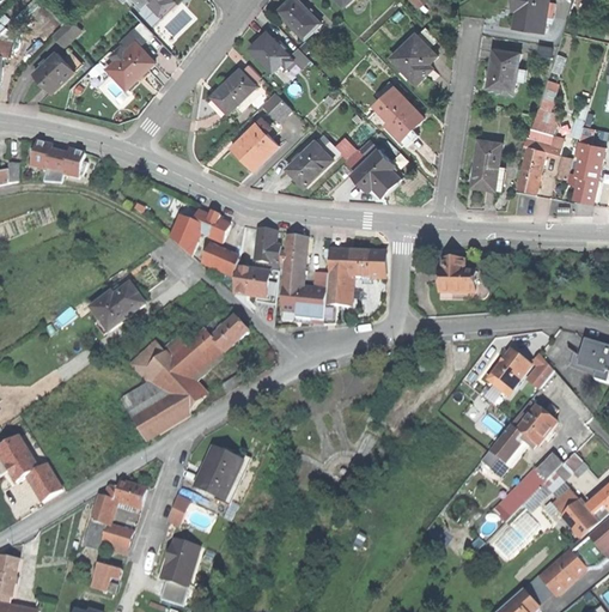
[(146,0),(147,1),(158,12),(166,4),(164,0),(146,0)]
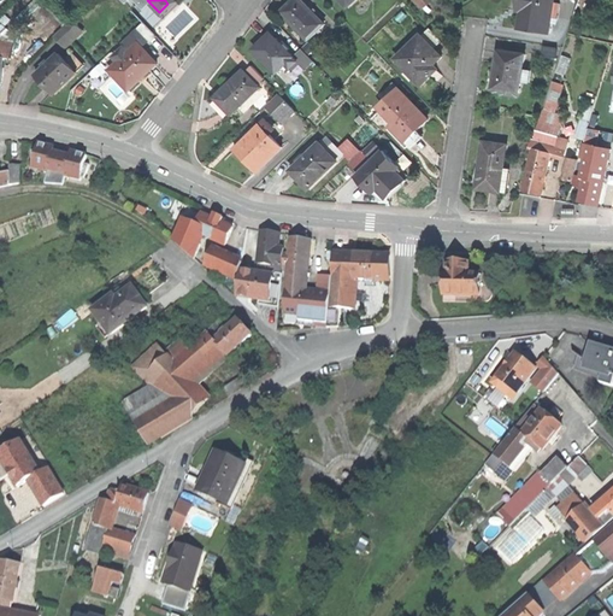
[(159,12),(163,16),(176,1),(174,0),(171,0),(168,4),(159,12)]
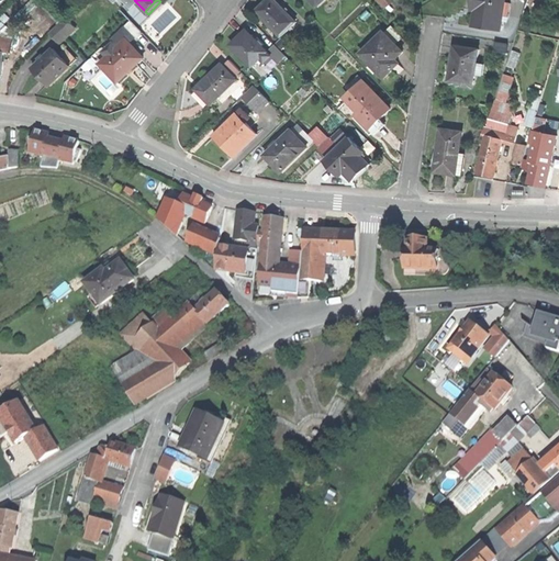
[(264,0),(263,1),(256,7),(280,33),(295,19),(277,0),(264,0)]
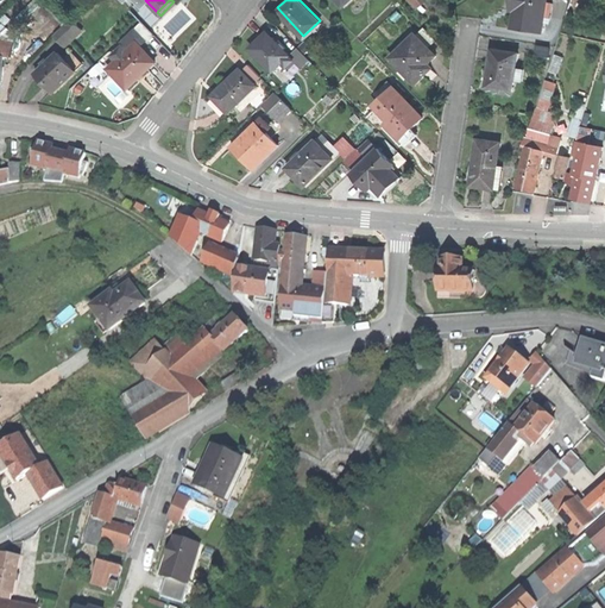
[(509,0),(509,10),(512,11),(510,26),(520,29),(540,31),(542,16),(543,1),(543,0),(509,0)]
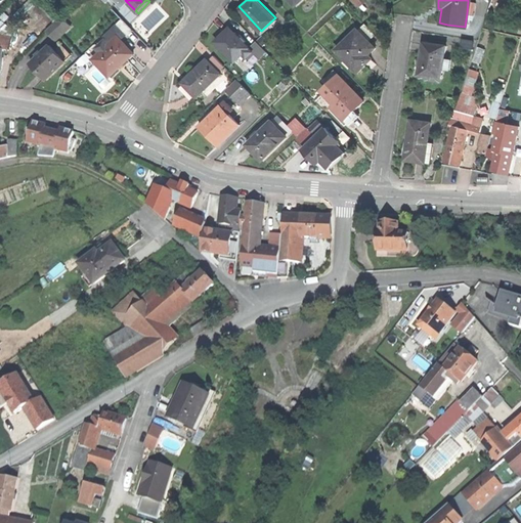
[(126,1),(118,8),(130,20),(138,13),(135,10),(126,1)]
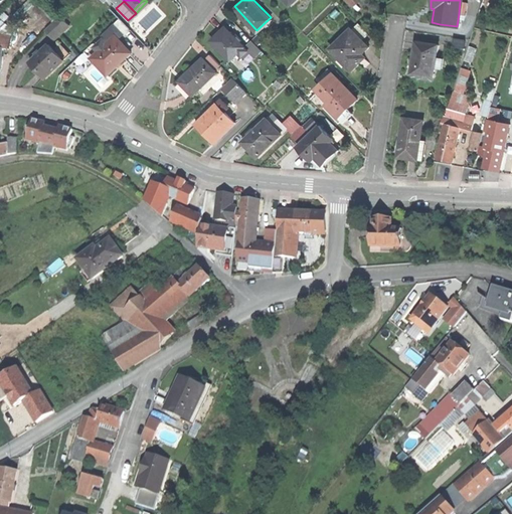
[(42,28),(51,38),(66,23),(57,14),(42,28)]
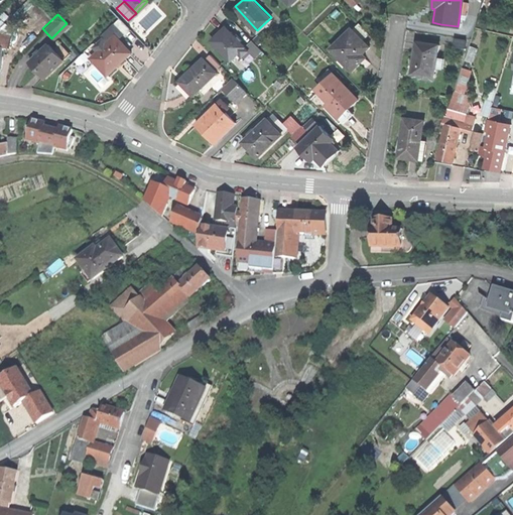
[(113,22),(123,33),(128,27),(118,17),(113,22)]
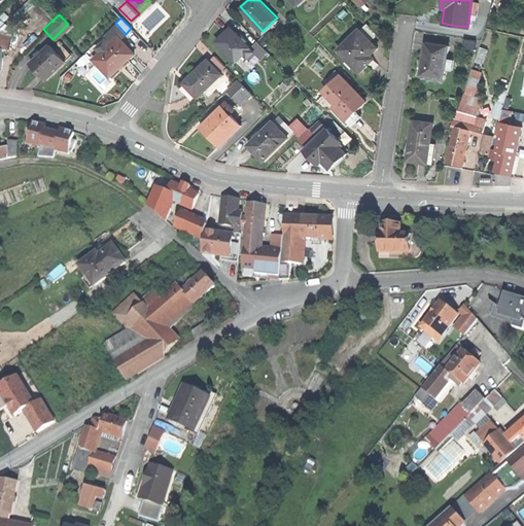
[(0,48),(4,48),(8,33),(0,26),(0,48)]
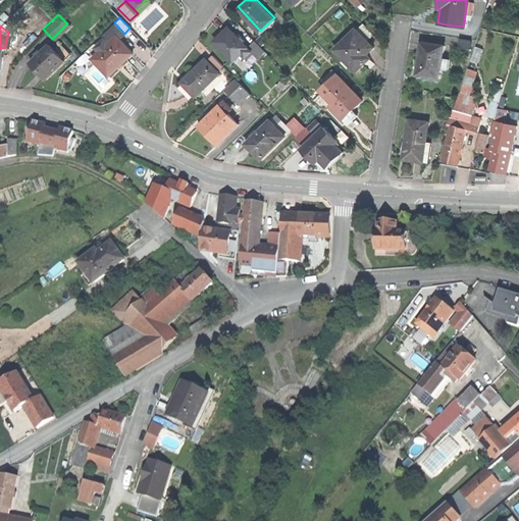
[(219,34),(212,40),(232,60),(241,52),(246,47),(247,46),(227,27),(219,34)]
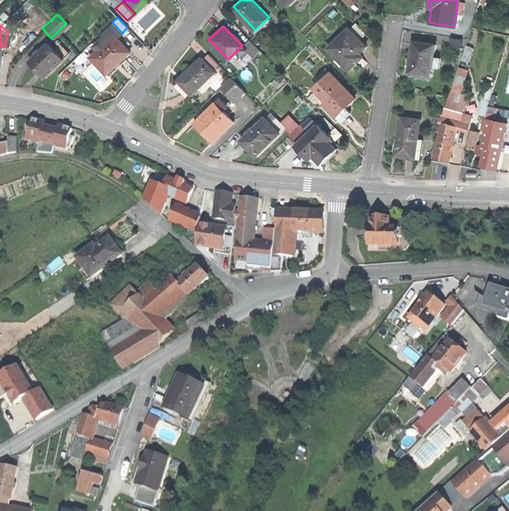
[(326,47),(347,69),(355,61),(352,57),(357,52),(364,45),(347,27),(326,47)]
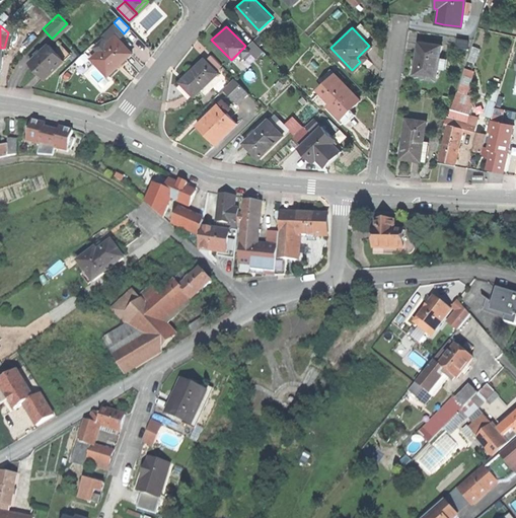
[(97,51),(90,57),(103,71),(114,61),(117,64),(122,59),(130,52),(115,34),(105,43),(97,51)]
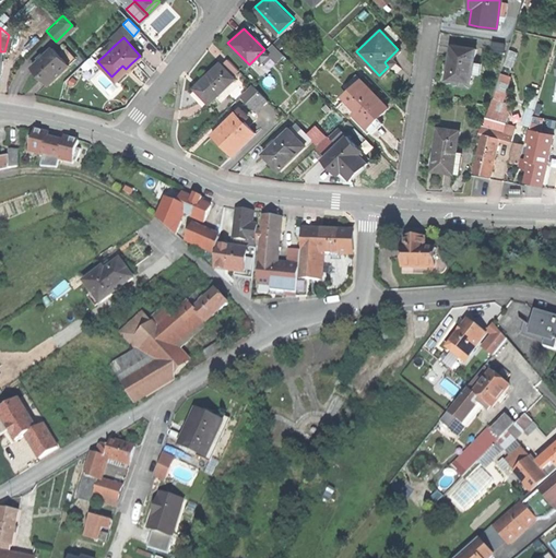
[(99,49),(105,55),(114,46),(109,42),(99,49)]
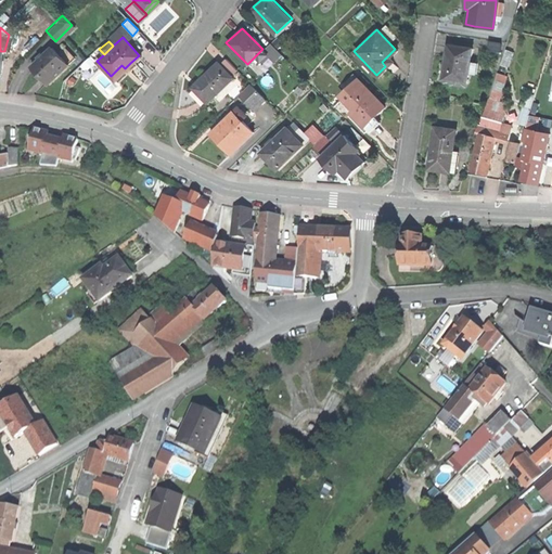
[(270,42),(262,49),(267,54),(272,60),(280,52),(270,42)]
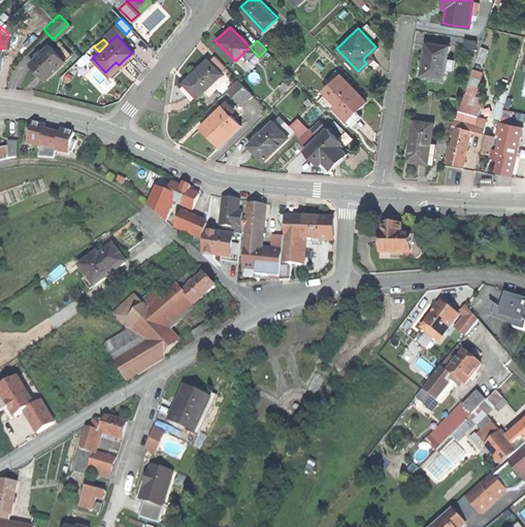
[(422,59),(419,75),(441,78),(444,69),(451,70),(453,59),(446,58),(447,45),(424,42),(422,59)]
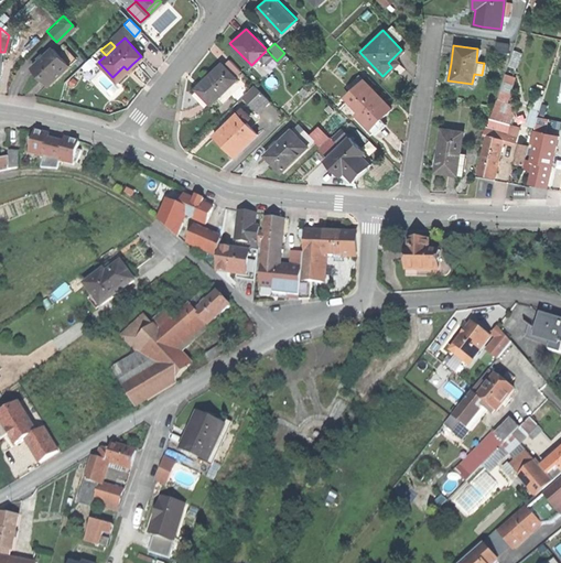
[(62,55),(60,56),(66,64),(73,57),(63,46),(57,51),(62,55)]
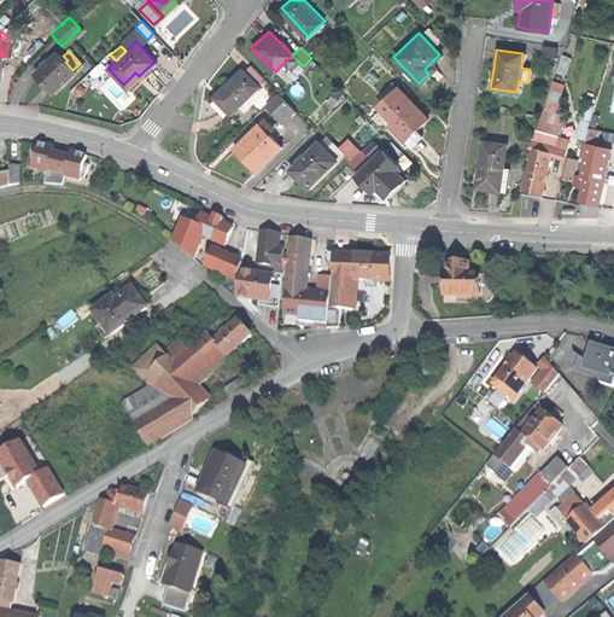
[(42,83),(51,92),(74,71),(72,70),(65,62),(56,52),(46,60),(41,65),(33,73),(42,83)]
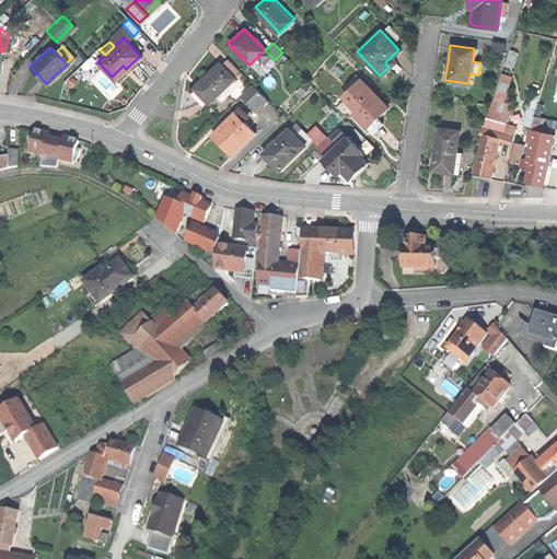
[(268,54),(264,50),(258,56),(262,60),(263,59),(268,54)]
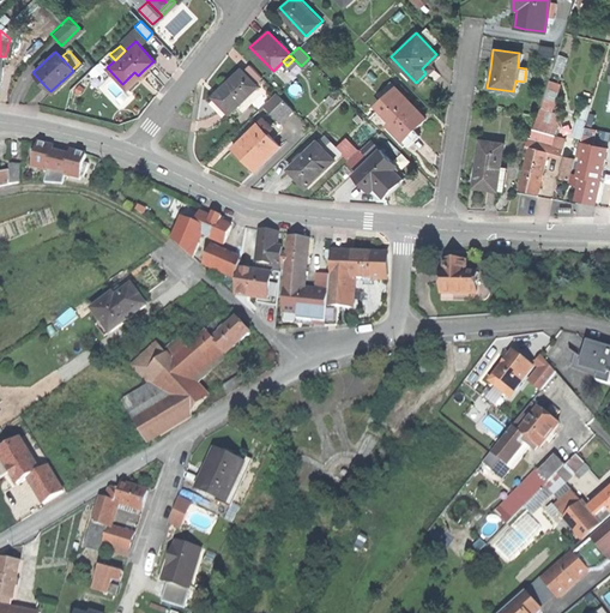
[(432,67),(428,62),(422,68),(426,73),(429,70),(432,67)]
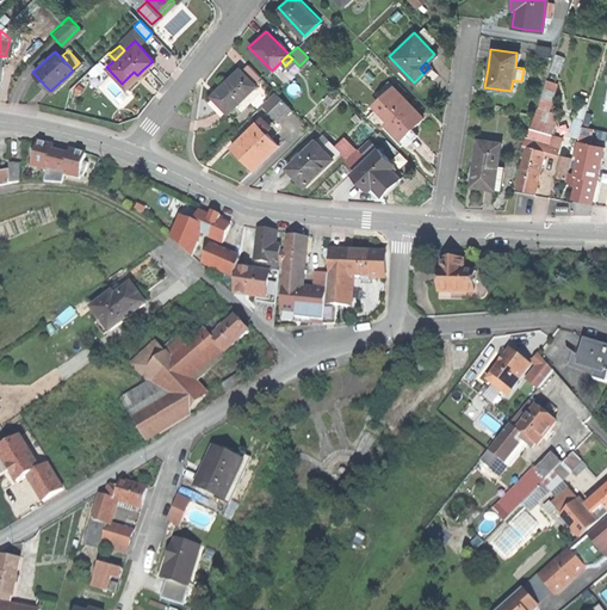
[(246,63),(240,69),(253,82),(259,76),(246,63)]
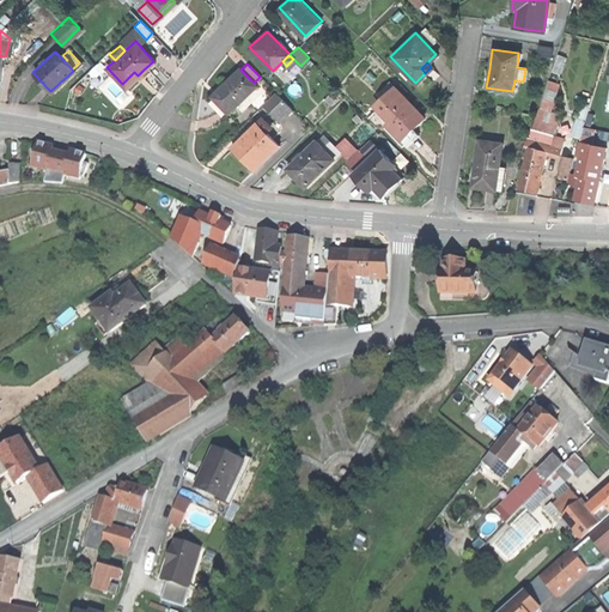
[(211,95),(227,111),(255,84),(254,83),(241,70),(238,67),(224,82),(211,95)]
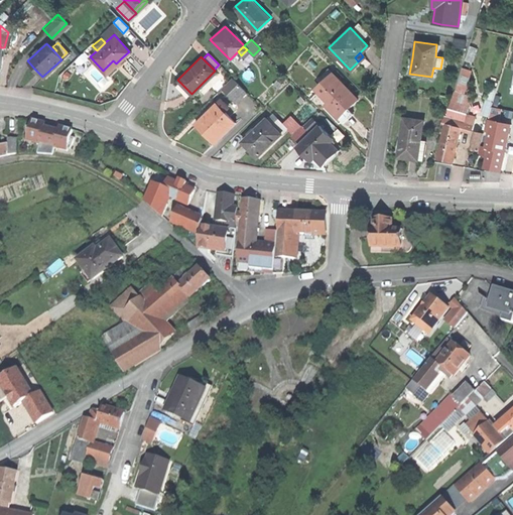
[(105,74),(116,63),(113,60),(103,71),(105,74)]
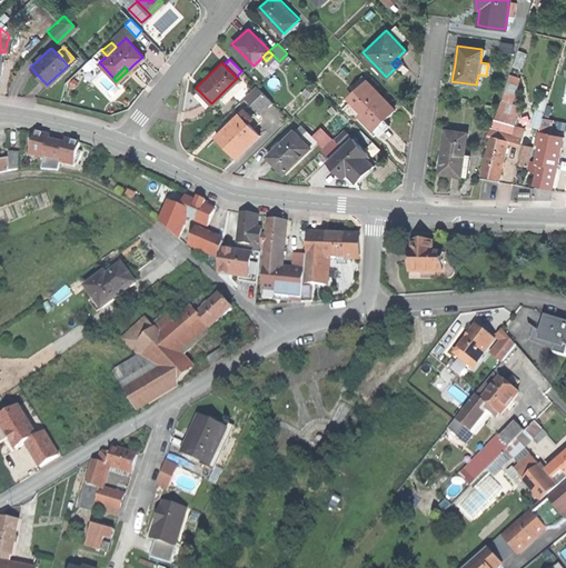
[(350,86),(355,91),(366,80),(361,75),(350,86)]
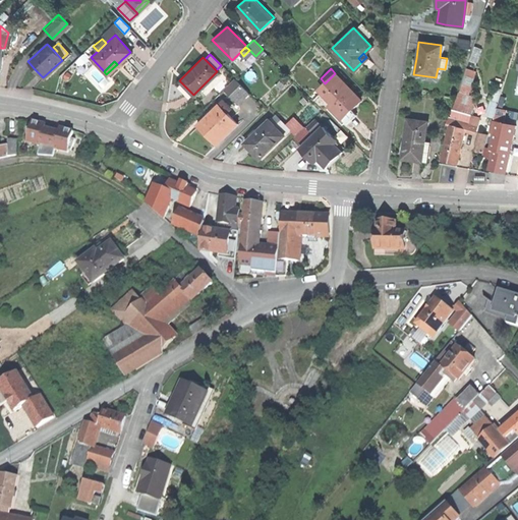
[(332,109),(340,117),(350,108),(354,105),(359,100),(335,73),(325,83),(319,90),(335,106),(332,109)]
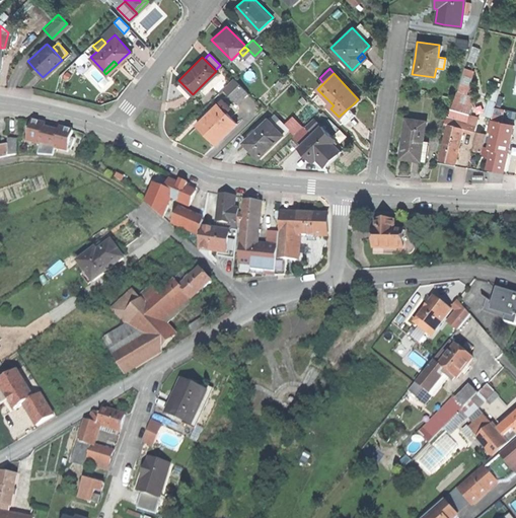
[(221,87),(234,100),(244,90),(231,77),(221,87)]
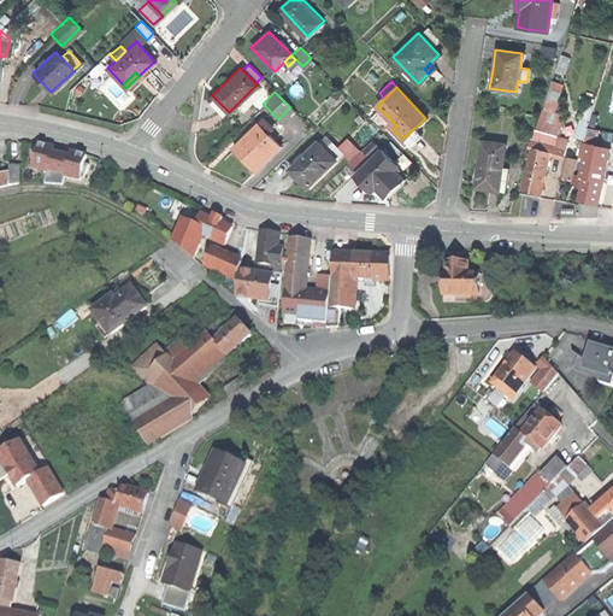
[(261,119),(233,147),(243,159),(254,170),(278,146),(266,132),(270,128),(261,119)]
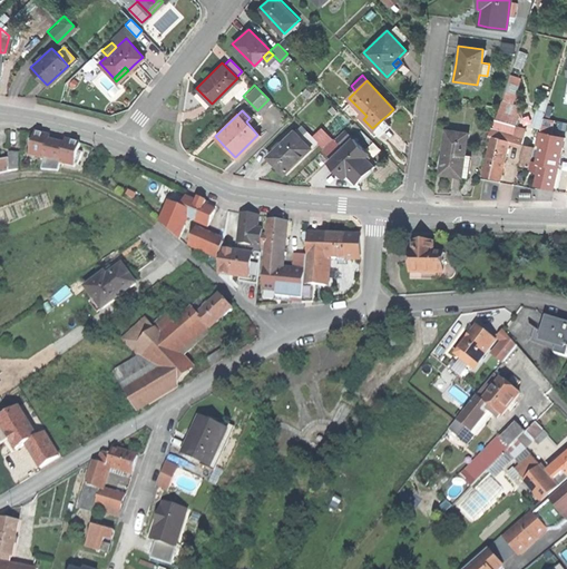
[(498,110),(492,125),(509,129),(515,115),(498,110)]
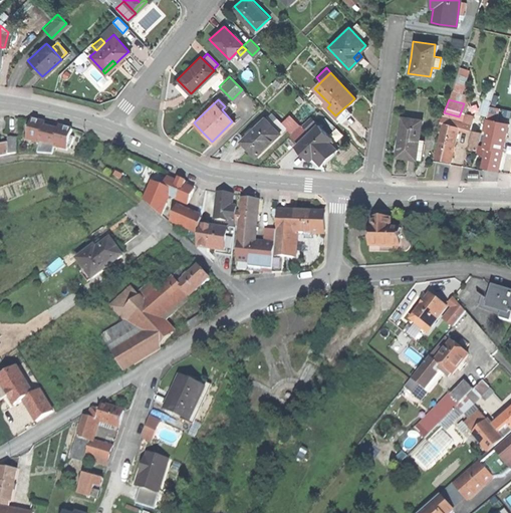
[(488,104),(484,118),(499,121),(500,117),(501,110),(502,108),(502,107),(488,104)]
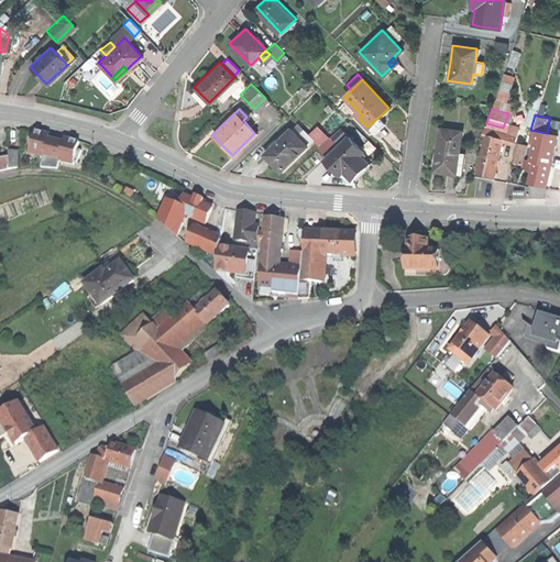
[(384,123),(379,117),(368,127),(374,133),(384,123)]
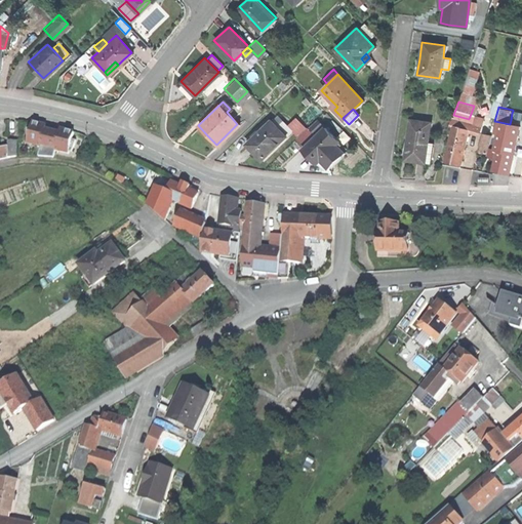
[(451,125),(450,129),(465,132),(466,129),(469,130),(472,120),(469,119),(453,115),(451,114),(448,124),(451,125)]
